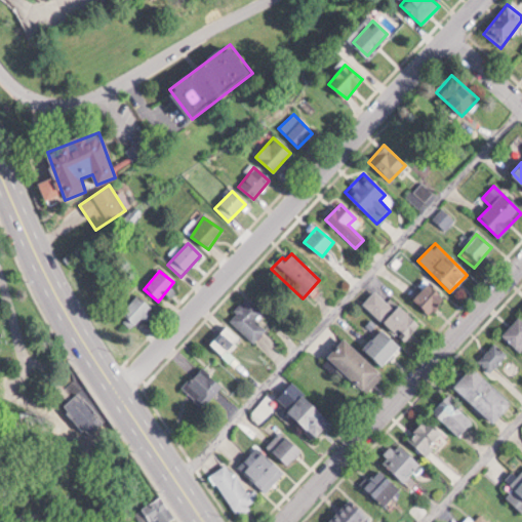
[(411,302),(427,317),(444,299),(429,284),(411,302)]
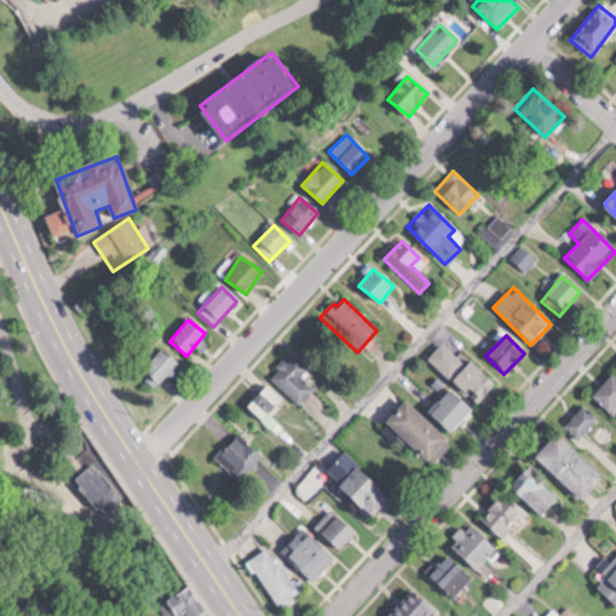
[(494,385),(470,361),(464,368),(441,346),(427,360),(475,406),(494,385)]
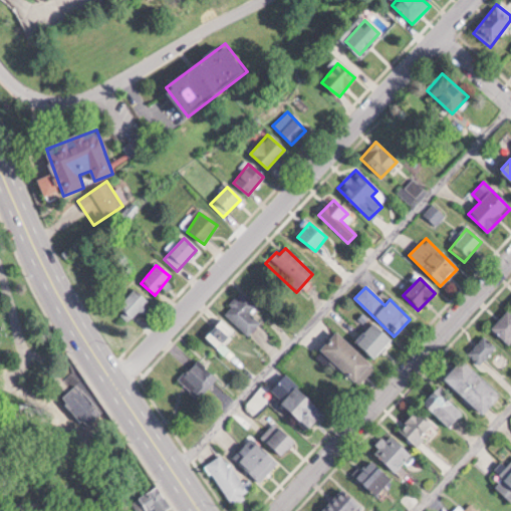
[(113,311),(125,324),(147,302),(135,290),(113,311)]
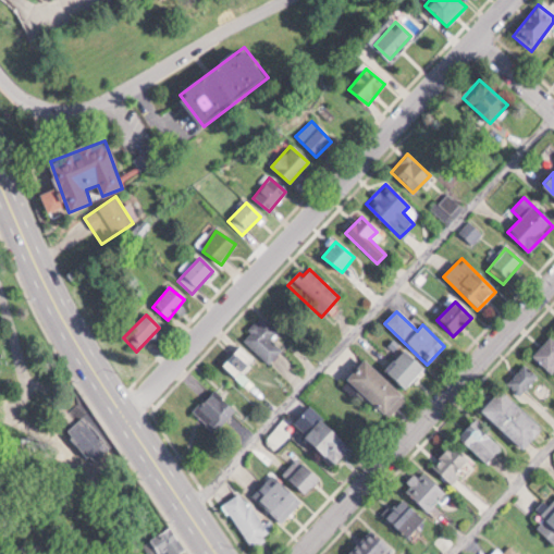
[(246,329),(249,336),(248,336),(260,364),(279,356),(271,336),(274,335),(268,320),(246,329)]
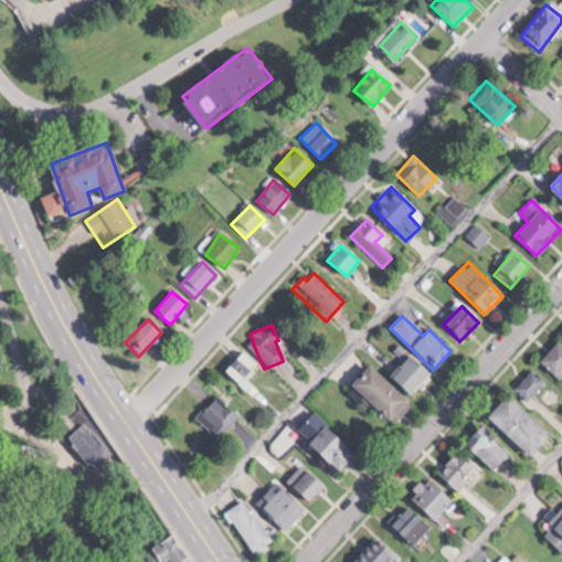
[(558,380),(561,374),(561,348),(557,343),(539,363),(558,380)]
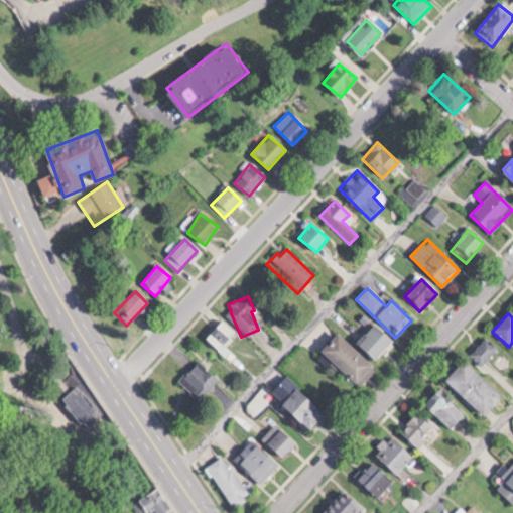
[(205,338),(219,351),(234,336),(221,322),(205,338)]
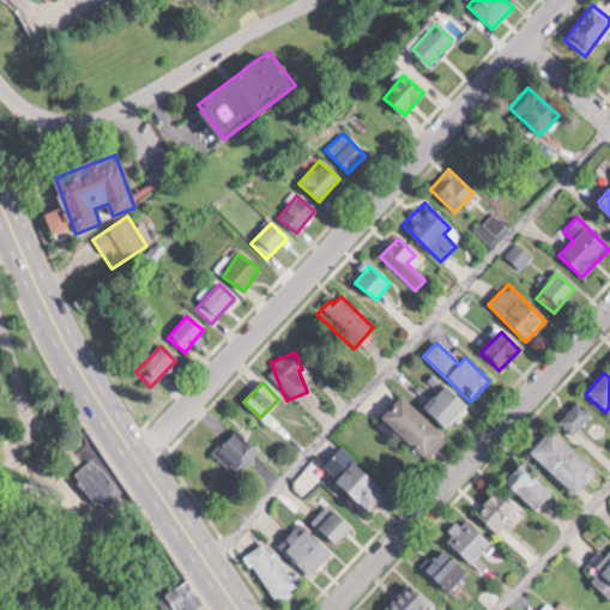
[(423,408),(445,429),(466,406),(445,386),(423,408)]
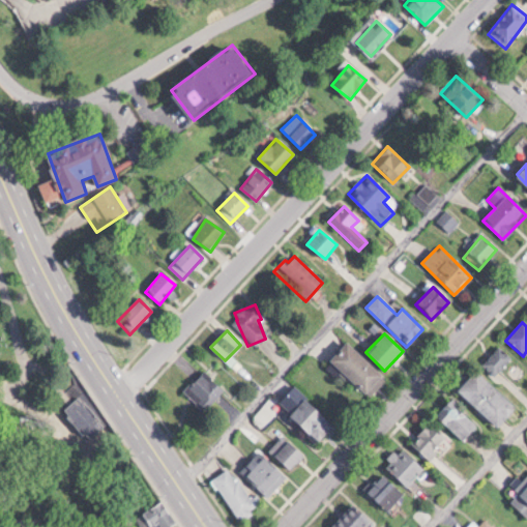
[(384,380),(348,344),(330,361),(367,398),(384,380)]
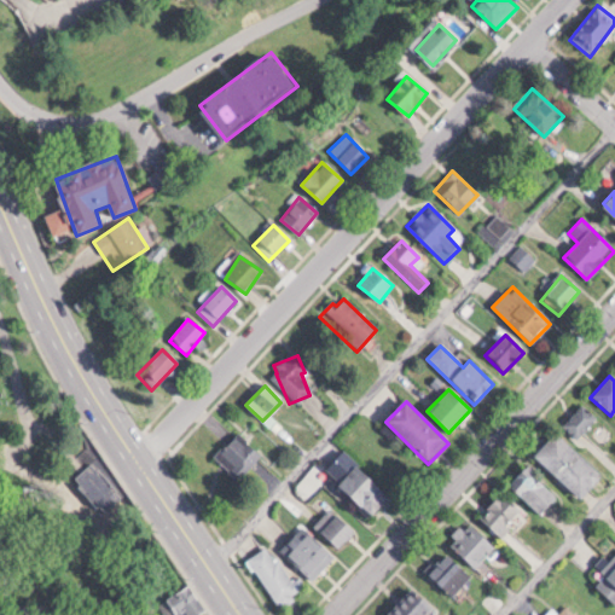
[(576,441),(596,419),(580,406),(561,428),(576,441)]
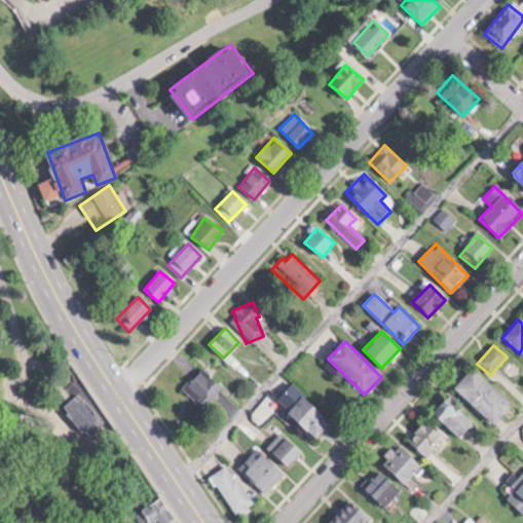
[(181,389),(200,410),(222,389),(201,369),(181,389)]
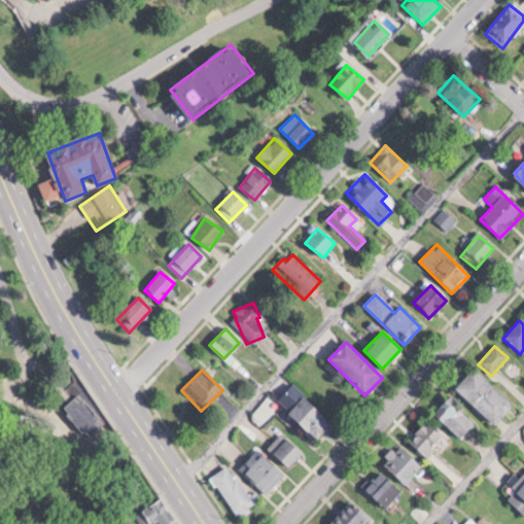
[(513,408),(474,370),(455,388),(493,426),(513,408)]
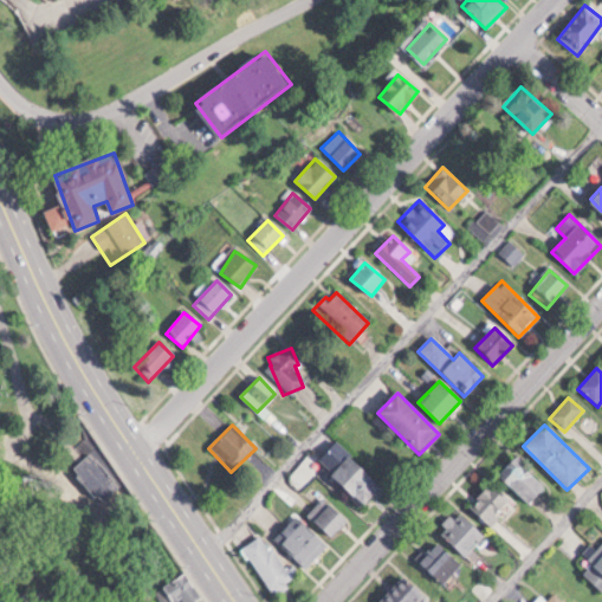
[(101,504),(118,485),(85,455),(78,463),(77,460),(65,473),(101,504)]
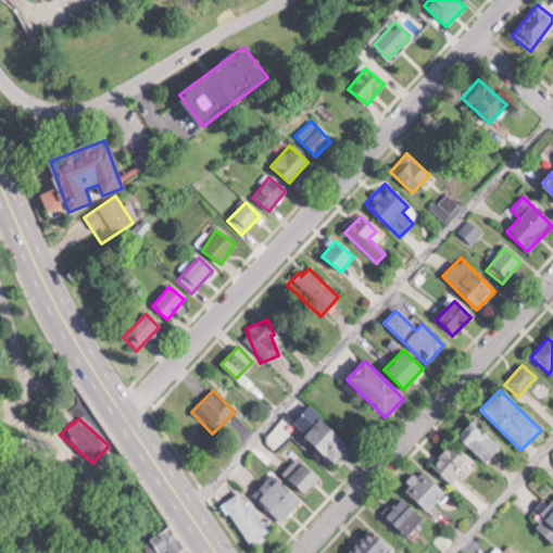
[(334,465),(350,448),(321,419),(304,437),(334,465)]
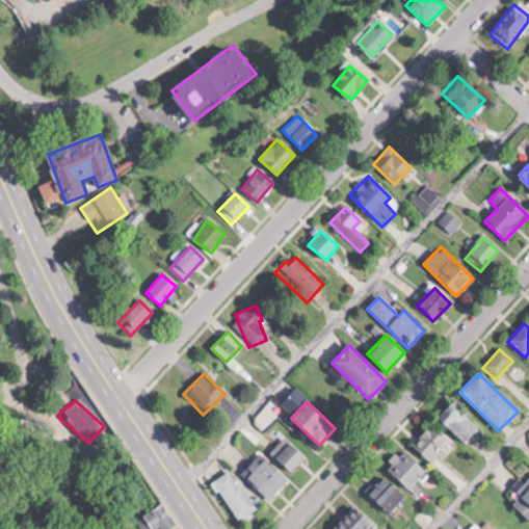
[(464,444),(478,429),(452,403),(438,418),(464,444)]
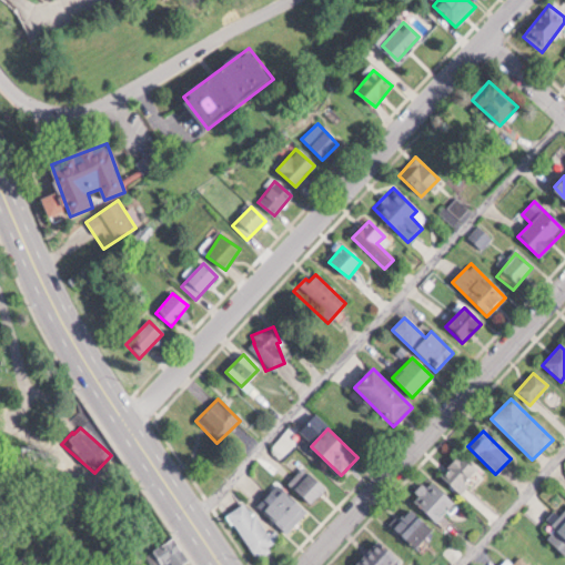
[(461,495),(480,473),(457,455),(440,478),(461,495)]
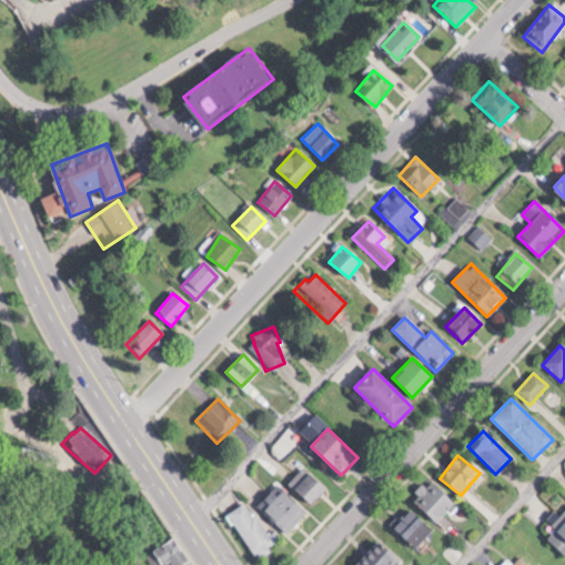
[(325,490),(303,467),(286,484),(309,505),(325,490)]
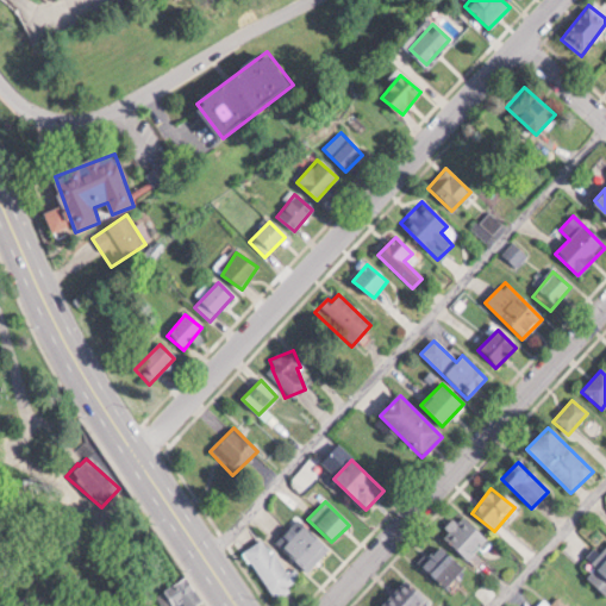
[(486,541),(460,514),(439,535),(466,561),(486,541)]
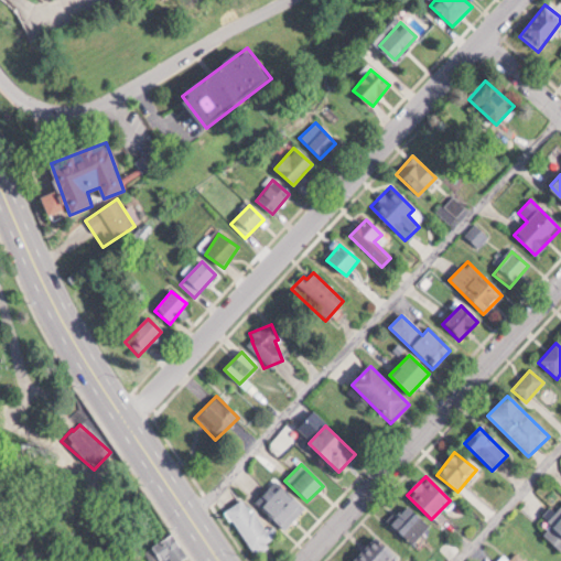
[(302,510),(276,484),(256,504),(283,530),(302,510)]
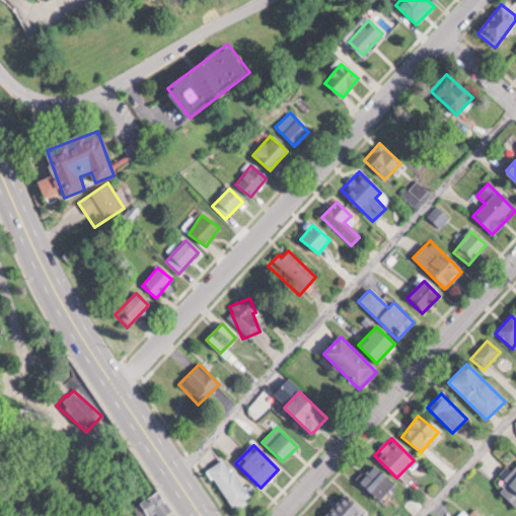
[(206,471),(233,509),(250,497),(223,459),(206,471)]
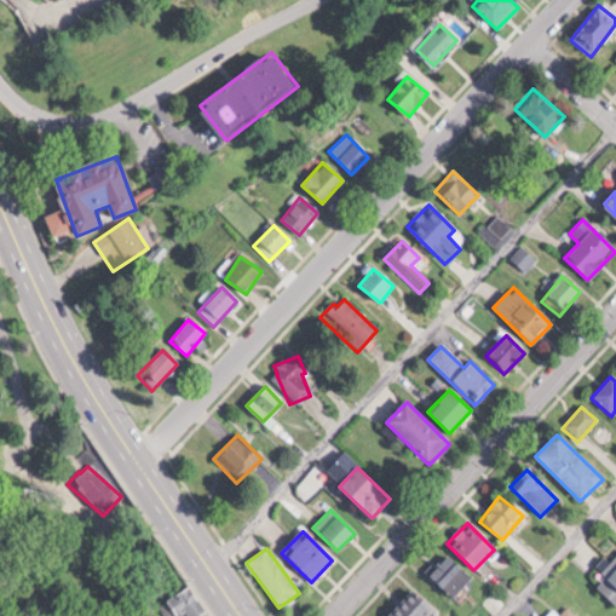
[(426,574),(452,598),(471,580),(445,554),(426,574)]
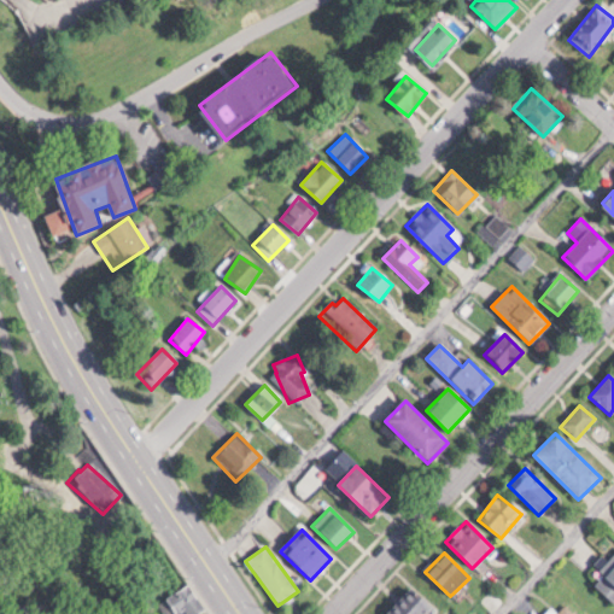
[(594,585),(613,604),(613,554),(598,572),(602,577),(594,585)]
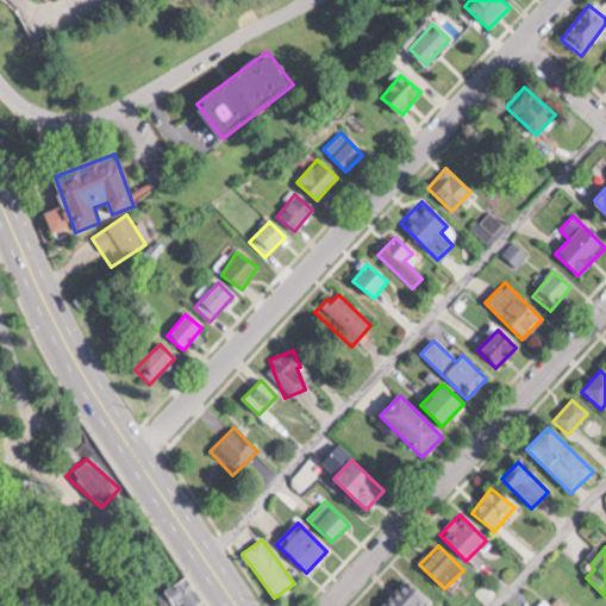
[(197,605),(201,603),(186,578),(158,595),(164,605),(197,605)]
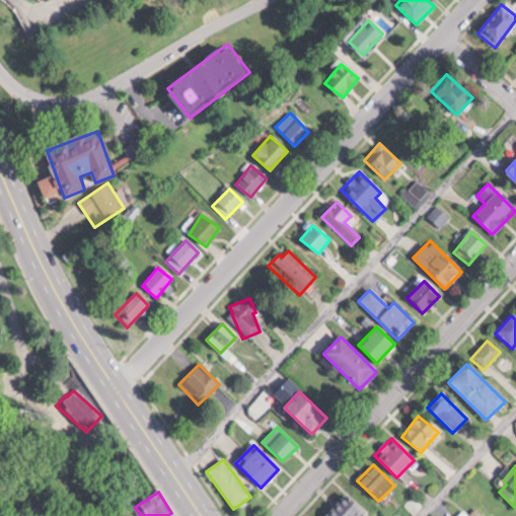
[(363,515),(365,513),(346,494),(324,515),(363,515)]
